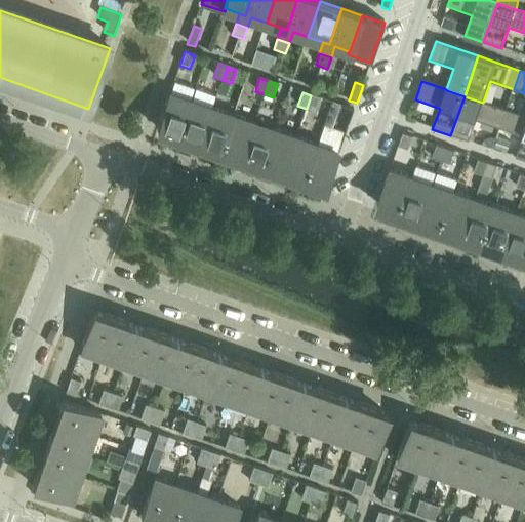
[(191,103),(169,95),(157,130),(162,132),(162,134),(178,139),(191,103)]
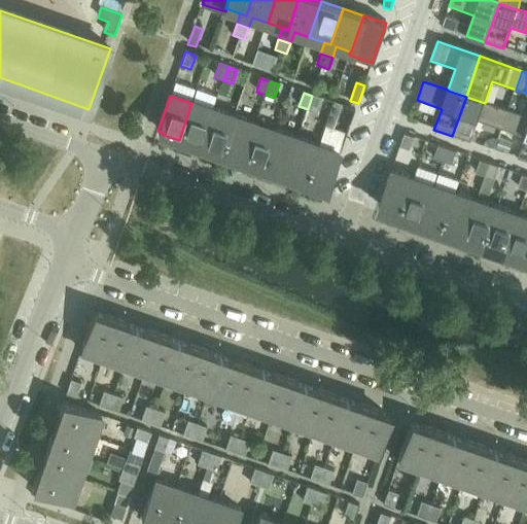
[(316,112),(321,99),(312,96),(308,109),(316,112)]
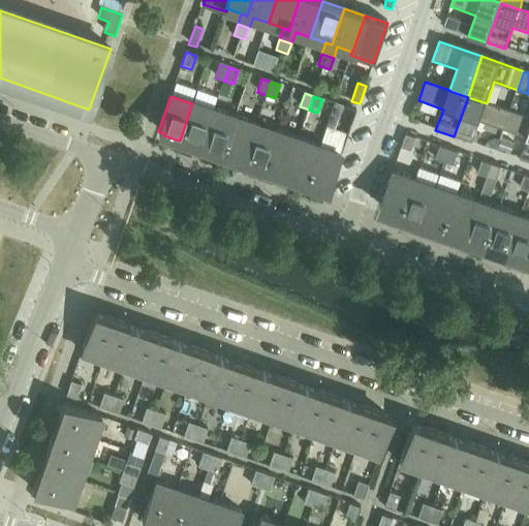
[(510,112),(487,103),(468,97),(454,136),(472,143),(479,122),(503,130),(510,112)]
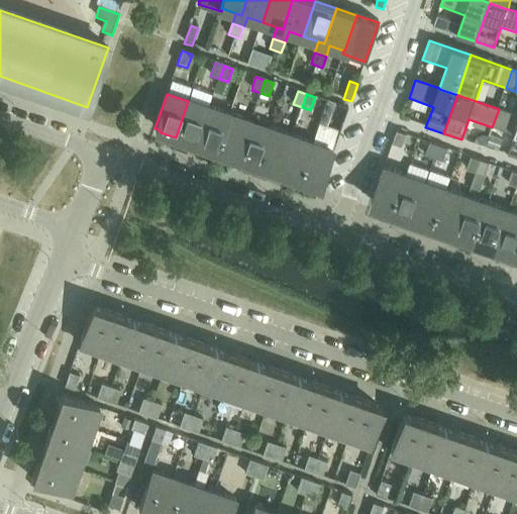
[(209,108),(188,101),(176,137),(192,143),(193,141),(197,142),(209,108)]
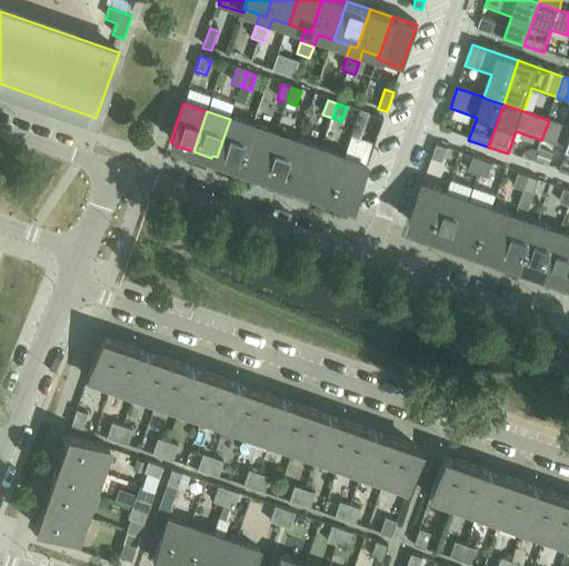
[(359,112),(351,137),(359,140),(368,115),(359,112)]
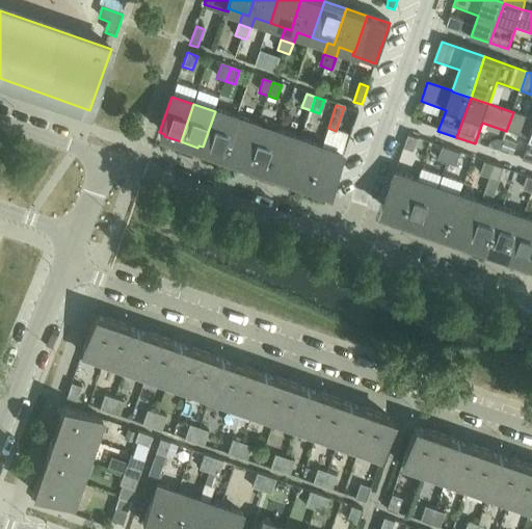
[(236,118),(215,111),(203,147),(207,149),(207,151),(223,156),(236,118)]
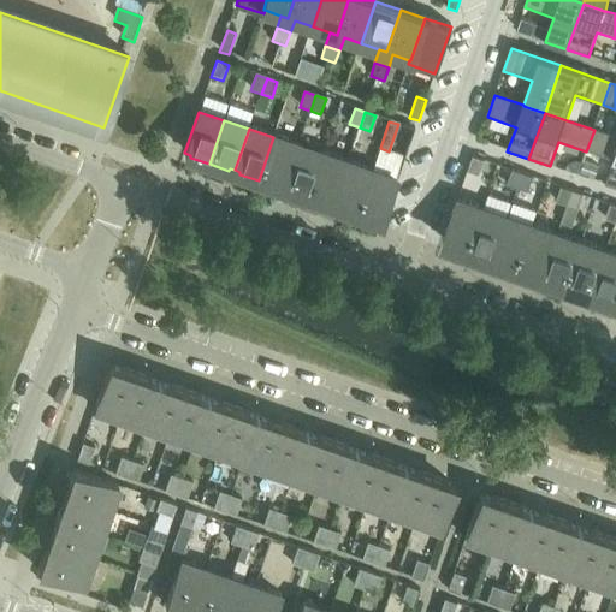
[(615,189),(615,136),(594,130),(586,152),(614,161),(605,185),(615,189)]
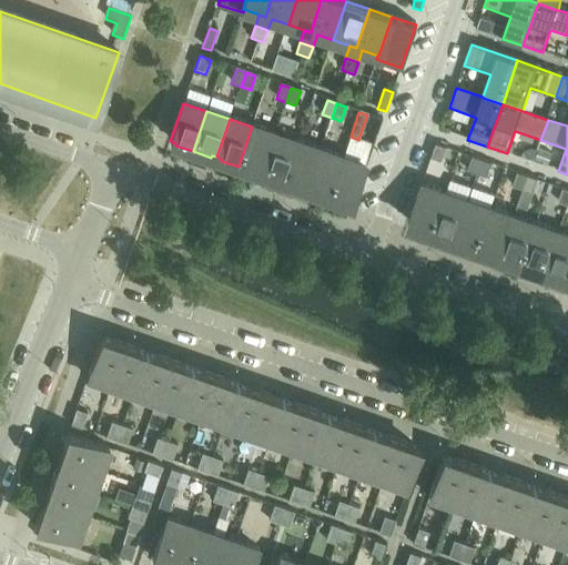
[(275,134),(252,127),(239,167),(256,173),(257,171),(262,172),(275,134)]
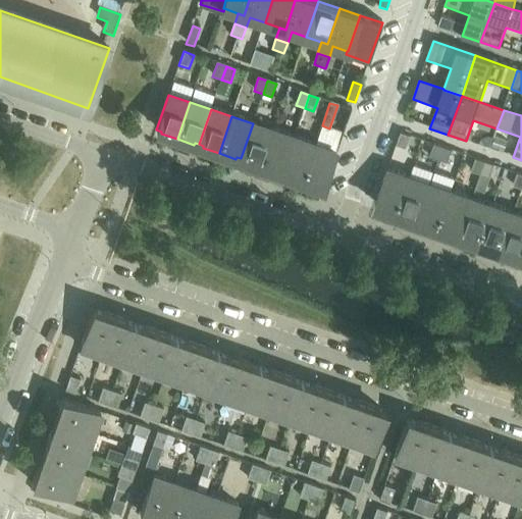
[(273,131),(253,123),(241,158),(245,160),(244,162),(260,168),(273,131)]
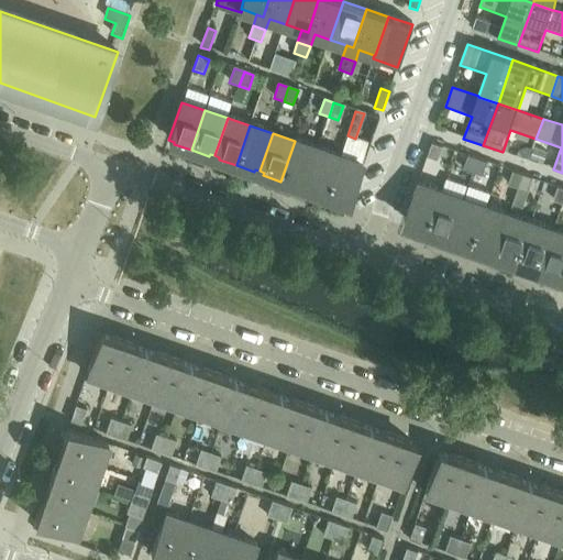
[(305,187),(317,150),(295,141),(280,182),(298,187),(299,185),(305,187)]
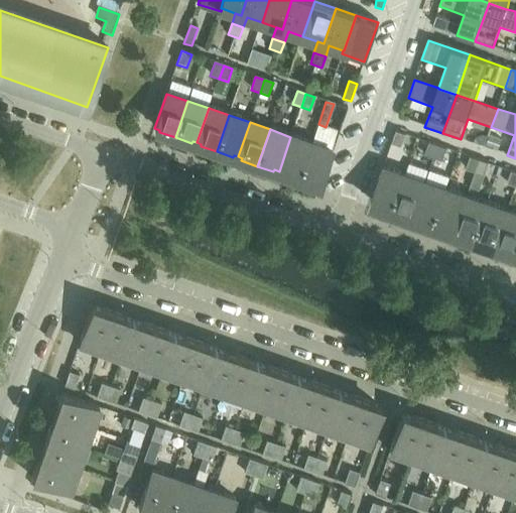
[(401,149),(406,135),(396,132),(391,145),(401,149)]
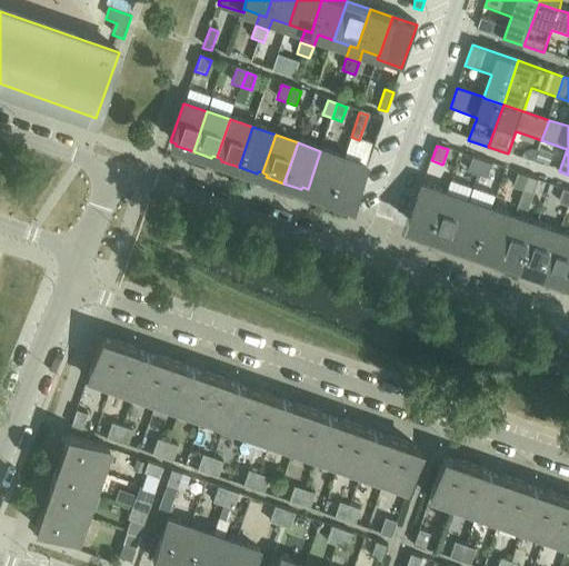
[(329,199),(343,159),(320,151),(308,189),(312,190),(311,192),(329,199)]
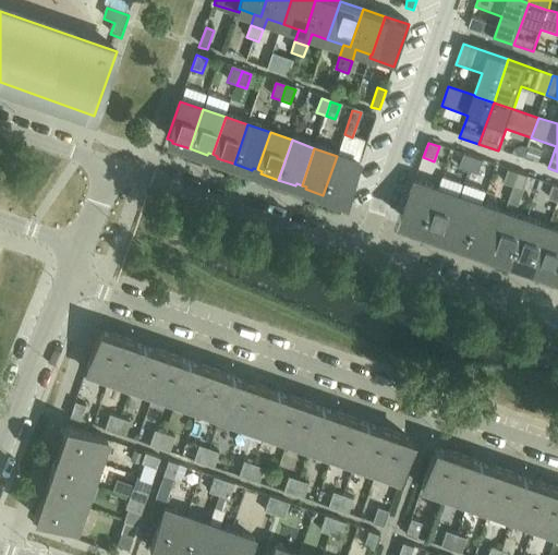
[(530,148),(526,159),(538,164),(542,153),(530,148)]
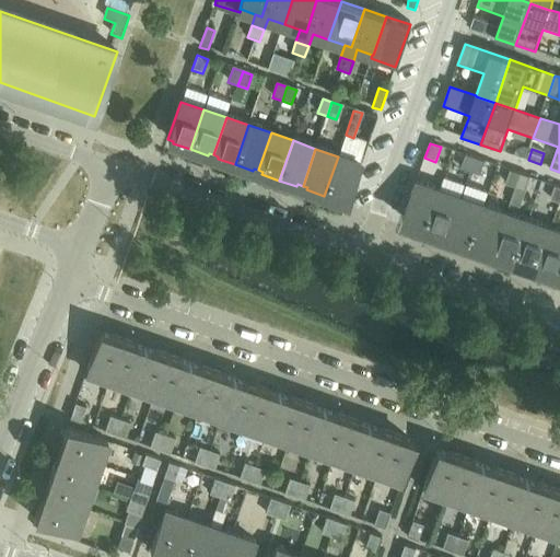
[(470,174),(476,160),(466,155),(461,171),(470,174)]
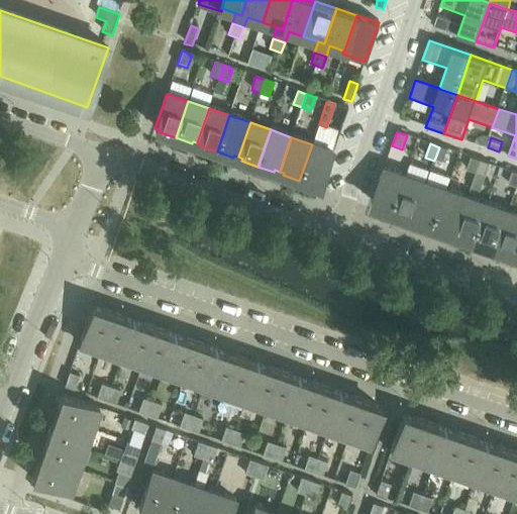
[(321,186),(333,151),(312,144),(299,181),(315,186),(316,184),(321,186)]
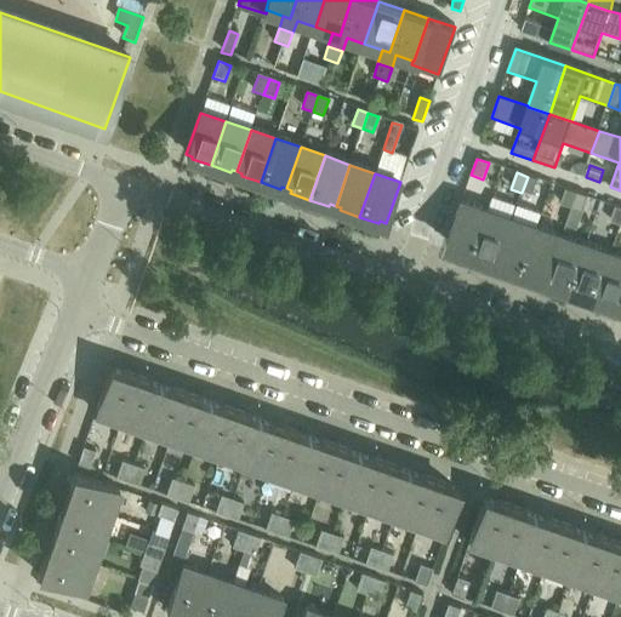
[(533,196),(539,181),(528,177),(522,193),(533,196)]
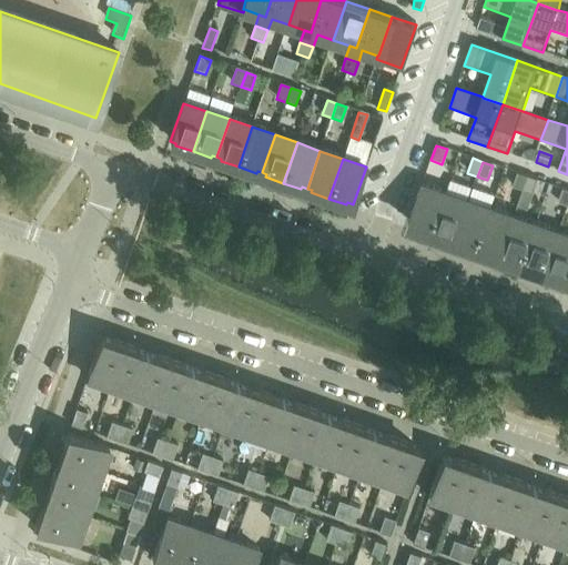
[(511,188),(523,192),(528,178),(516,173),(511,188)]
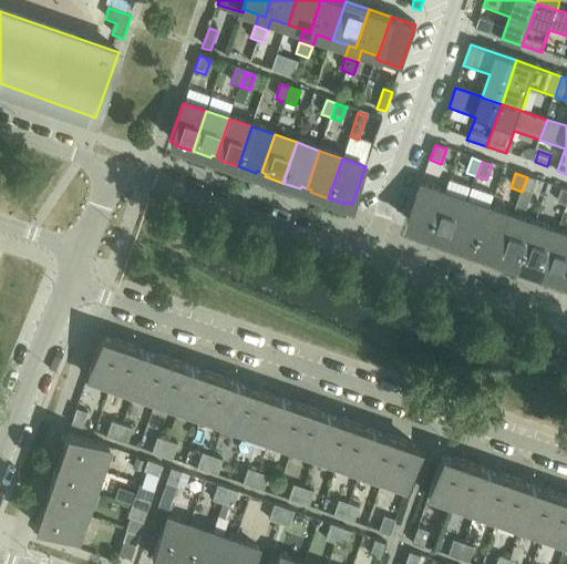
[(536,181),(527,177),(522,192),(532,195),(536,181)]
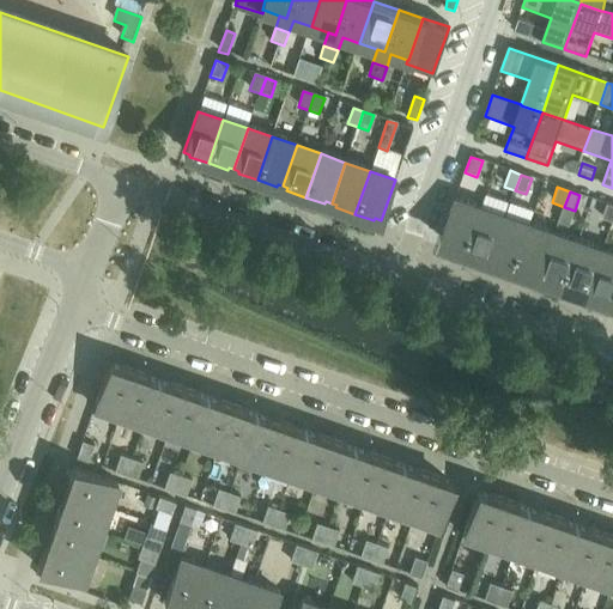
[(447,247),(466,253),(481,209),(455,201),(442,242),(448,243),(447,247)]
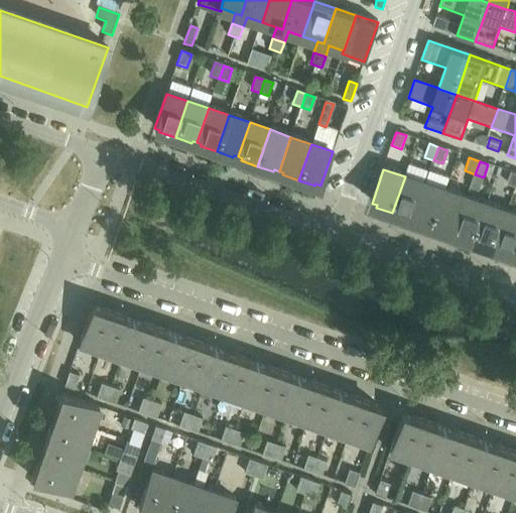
[(507,185),(515,188),(515,173),(512,172),(507,185)]
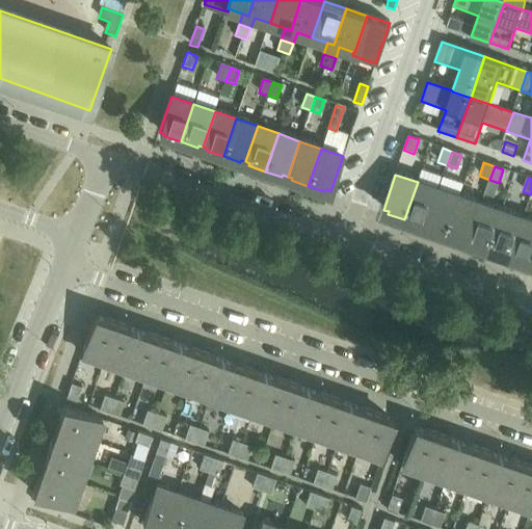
[(439,189),(418,182),(404,219),(421,226),(422,223),(426,225),(439,189)]
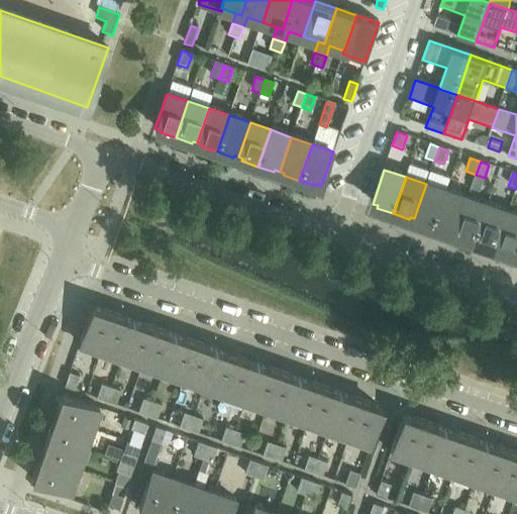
[(434,227),(447,191),(426,184),(414,218),(419,220),(418,222),(434,227)]
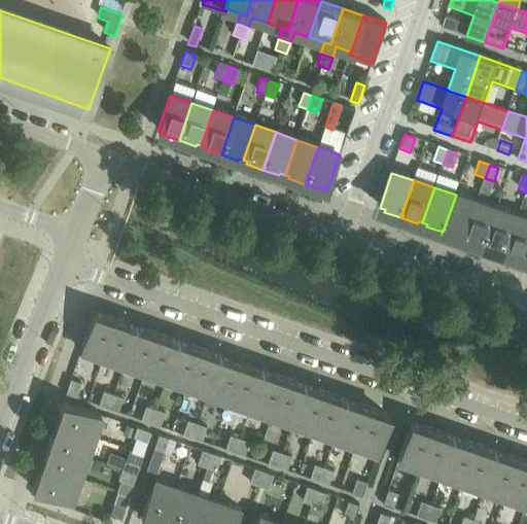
[(477,202),(456,195),(443,232),(459,238),(460,236),(464,237),(477,202)]
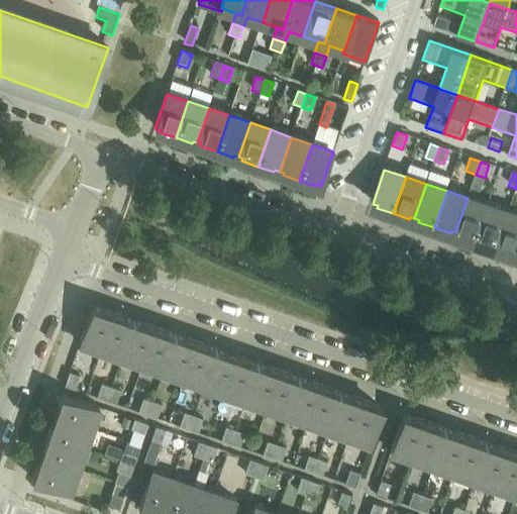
[(488,205),(468,198),(455,232),(460,234),(459,236),(476,242),(488,205)]
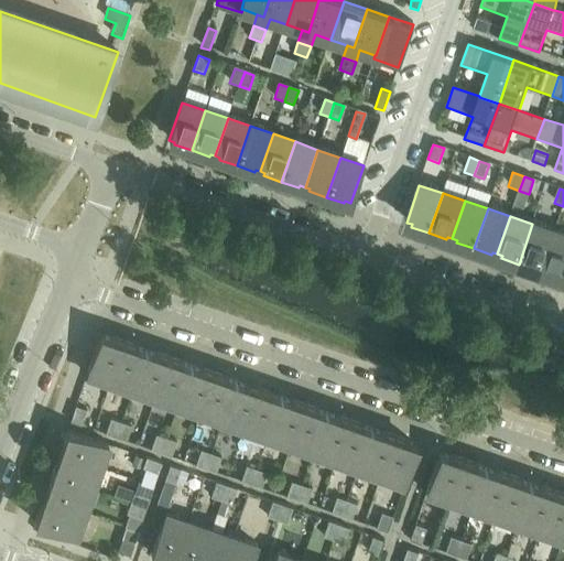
[(555,232),(532,224),(519,265),(537,270),(538,268),(542,269),(555,232)]
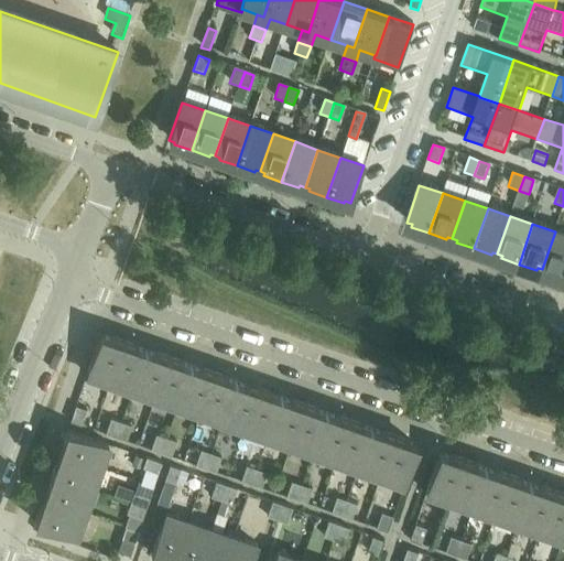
[(563,278),(563,235),(555,232),(542,269),(546,271),(546,273),(563,280),(563,278)]
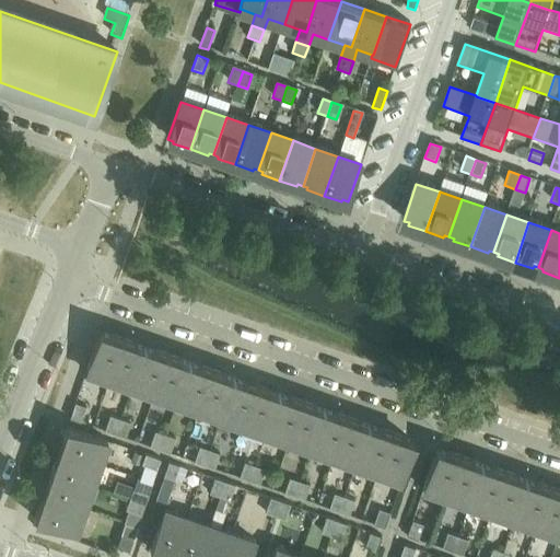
[(124,340),(109,336),(109,338),(100,335),(86,374),(109,382),(124,340)]
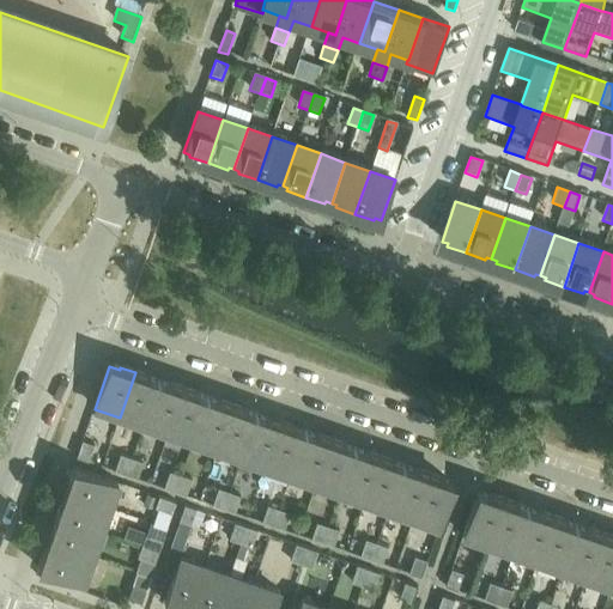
[(151,378),(135,372),(120,418),(145,426),(159,384),(150,381),(151,378)]
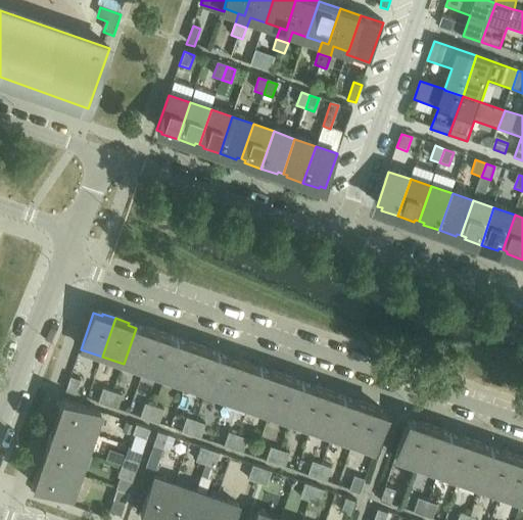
[(157,333),(144,328),(143,331),(136,328),(124,364),(144,372),(157,333)]
